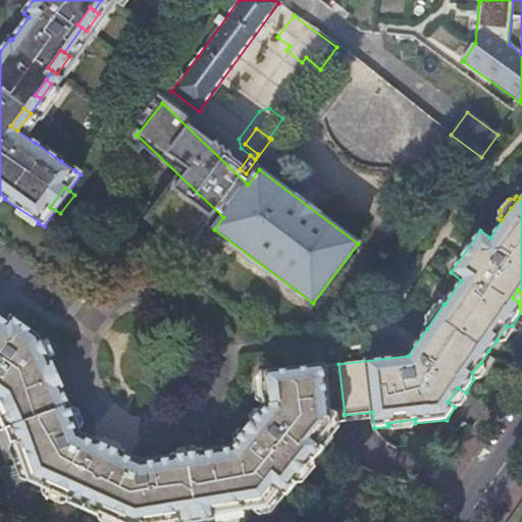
[(427,328),(444,304),(441,302),(439,305),(434,305),(425,317),(426,322),(424,325),(427,328)]
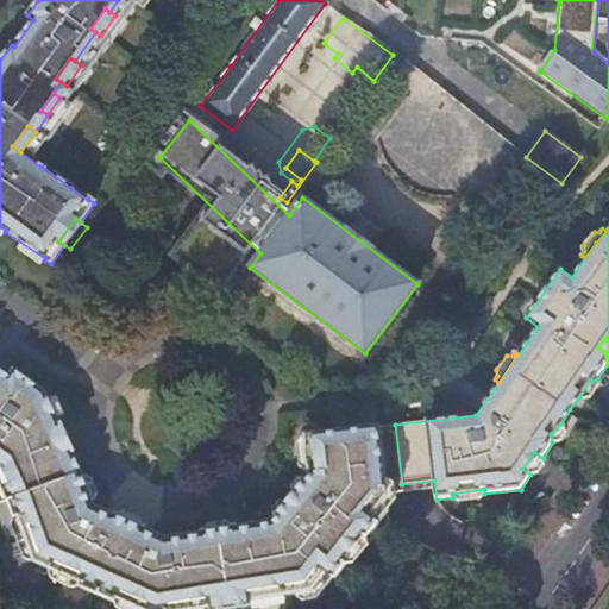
[(402,484),(395,425),(305,437),(309,473),(292,496),(271,522),(237,528),(201,534),(183,537),(167,540),(154,534),(150,542),(101,520),(105,512),(94,507),(81,473),(71,451),(73,451),(62,427),(61,427),(45,393),(13,371),(8,377),(0,370),(0,466),(1,468),(12,497),(8,500),(14,519),(19,518),(35,562),(51,569),(80,582),(79,586),(114,602),(115,597),(139,608),(199,608),(211,607),(211,608),(224,608),(250,604),(250,601),(286,596),(296,594),(312,591),(326,572),(334,579),(346,564),(343,563),(364,535),(366,538),(378,523),(370,516),(387,496),(403,493),(402,484)]
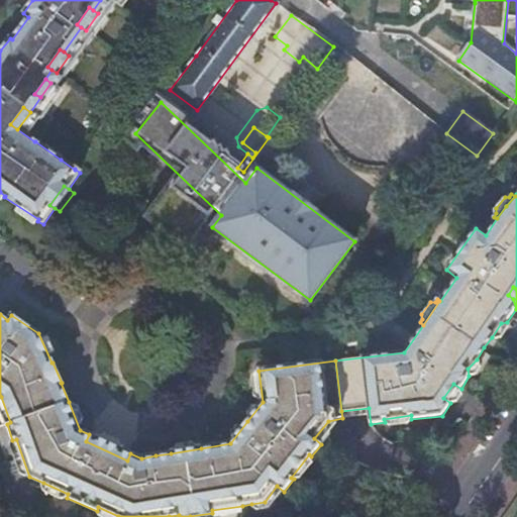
[(507,322),(501,323),(492,337),(495,339),(501,338),(508,327),(507,322)]
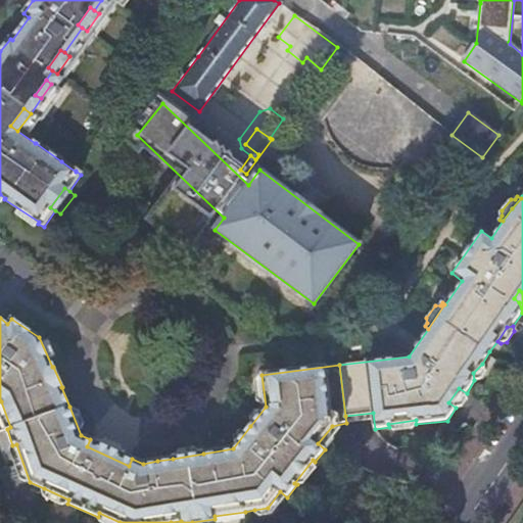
[(486,371),(482,364),(473,373),(474,380),(481,379),(486,371)]
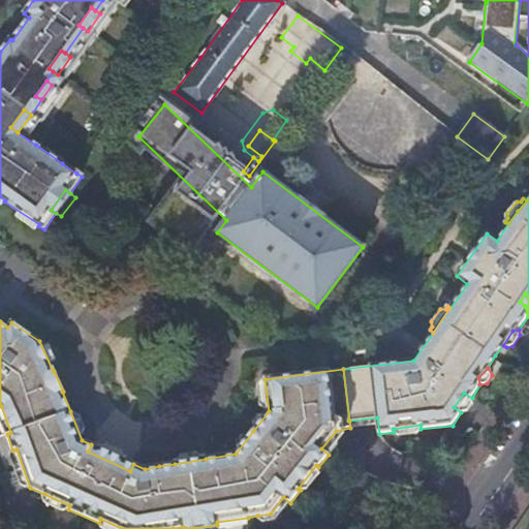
[(472,398),(464,393),(454,407),(461,412),(467,411),(473,403),(472,398)]
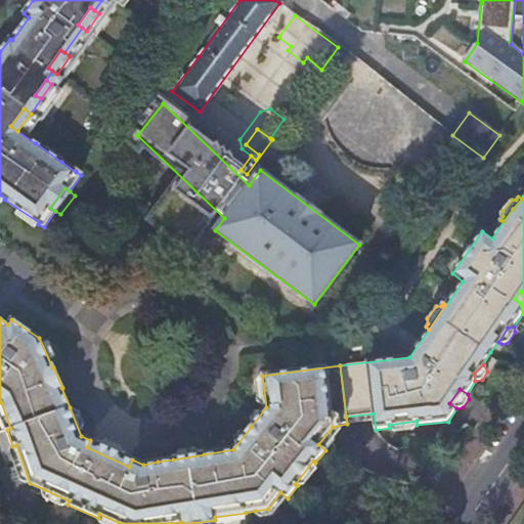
[(10,428),(1,402),(0,404),(0,418),(5,430),(7,430),(10,428)]
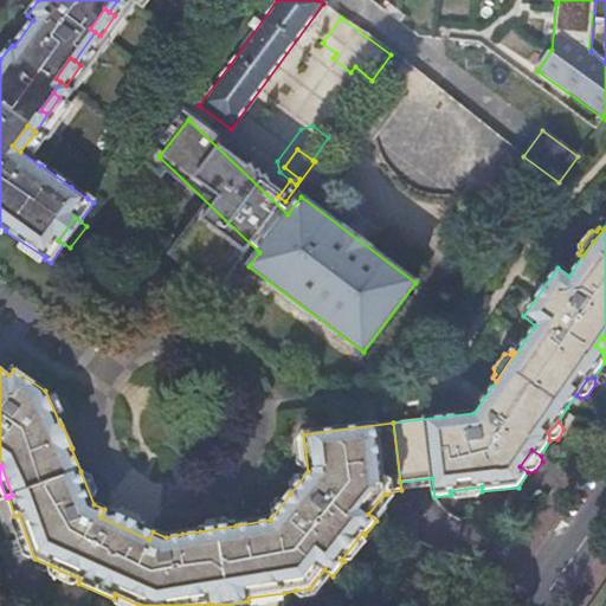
[(482,487),(450,491),(451,495),(456,500),(478,497),(482,491),(482,487)]
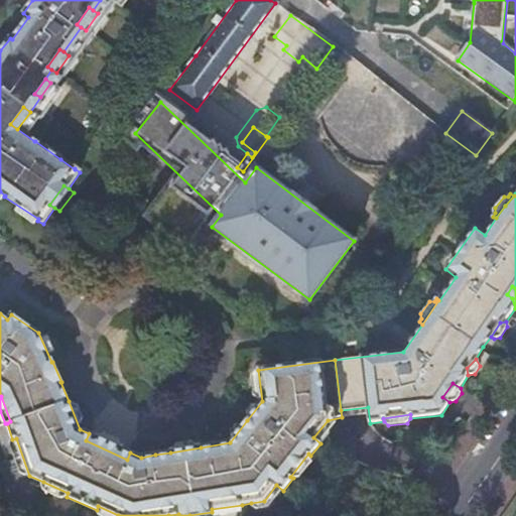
[(328,420),(313,437),(320,443),(330,432),(328,420)]
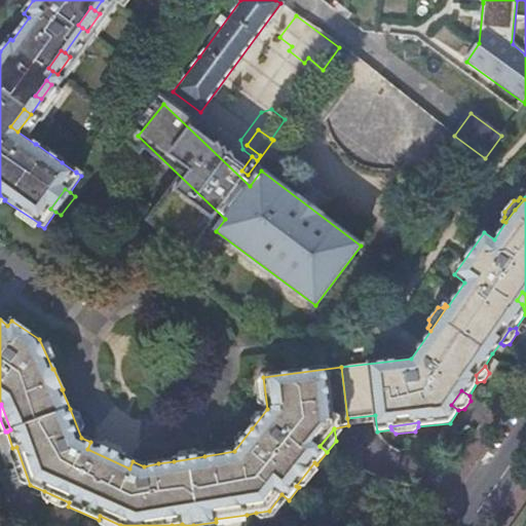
[(90,442),(87,449),(129,468),(133,461),(126,458),(127,455),(123,454),(121,448),(108,442),(102,444),(98,442),(97,445),(90,442)]
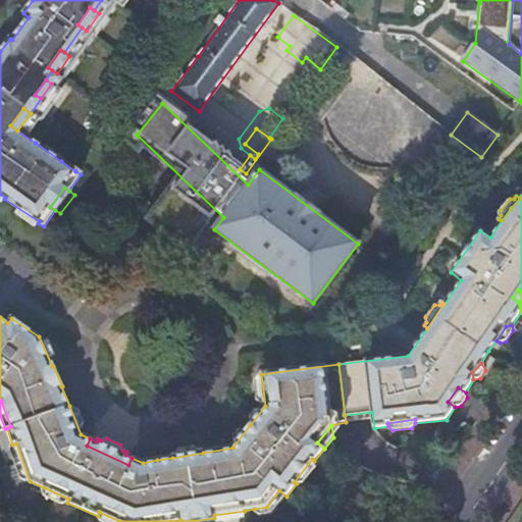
[(30,481),(16,444),(12,445),(9,450),(20,479),(27,482),(30,481)]
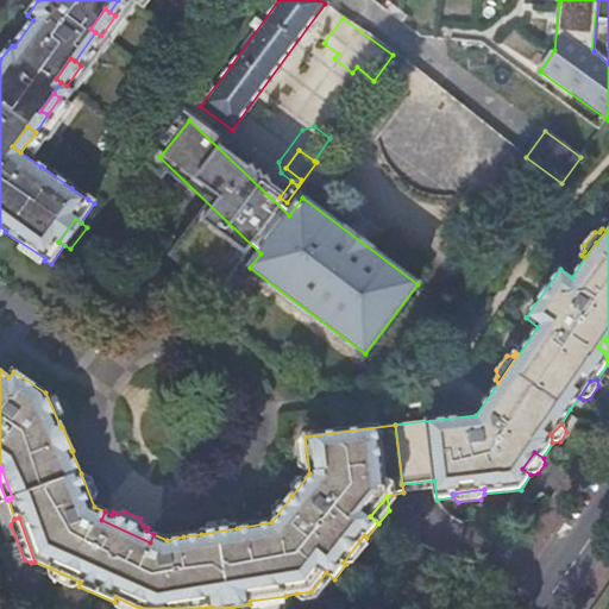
[(201,531),(201,534),(237,528),(237,525),(231,526),(226,521),(209,523),(206,529),(201,531)]
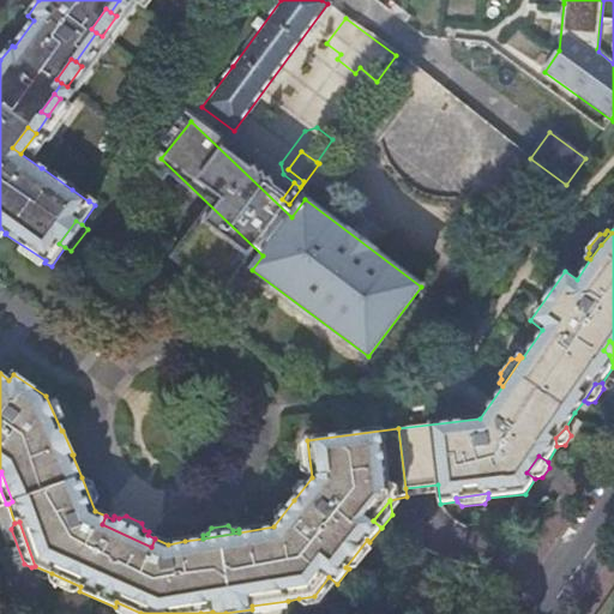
[(369,542),(367,540),(345,567),(349,569),(356,569),(371,549),(369,542)]
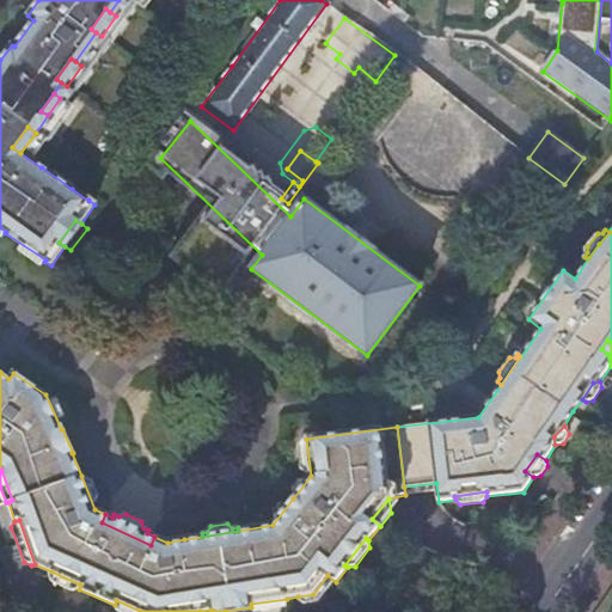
[(80,585),(51,571),(49,576),(73,591),(79,589),(80,585)]
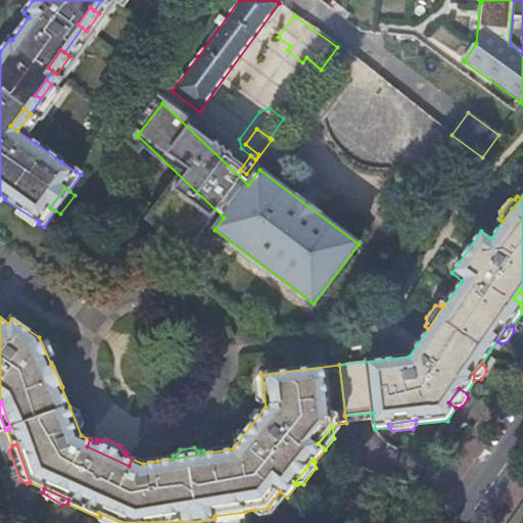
[(268,508),(254,510),(259,516),(272,515),(287,497),(280,491),(268,508)]
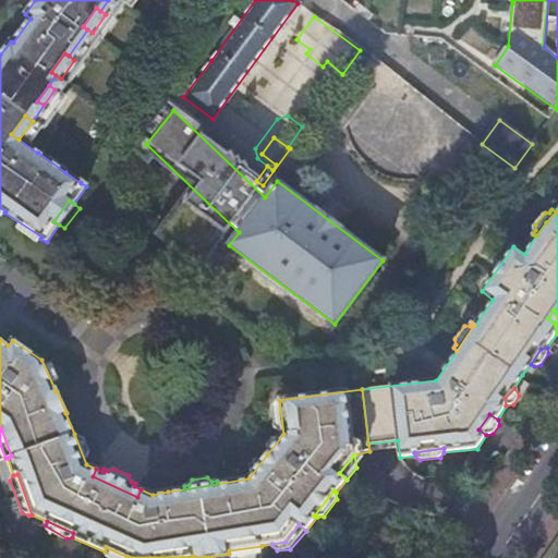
[(262,546),(229,550),(229,554),(234,557),(258,554),(262,549),(262,546)]
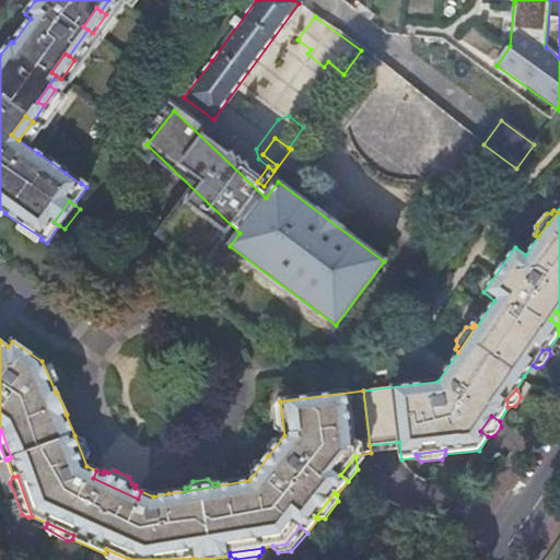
[(128,559),(106,549),(105,553),(107,559),(128,559)]
